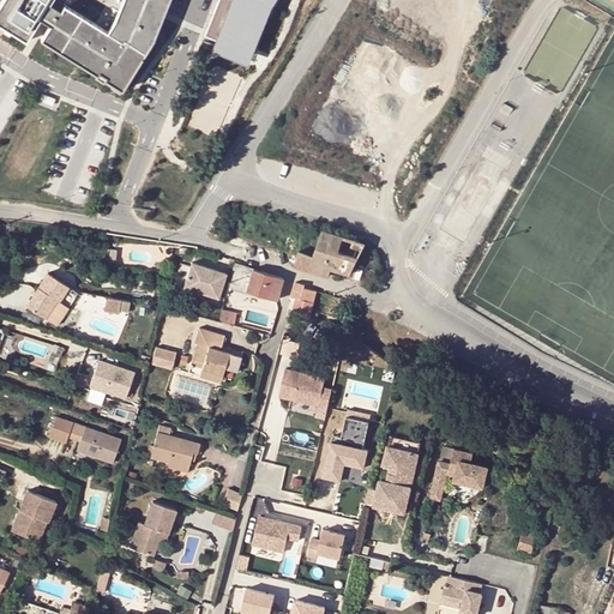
[(2,0),(0,5),(0,23),(26,40),(41,18),(50,24),(42,38),(97,74),(100,71),(107,76),(106,78),(122,89),(154,40),(168,0),(218,0),(205,35),(220,41),(217,46),(245,58),(268,5),(270,0),(2,0)]
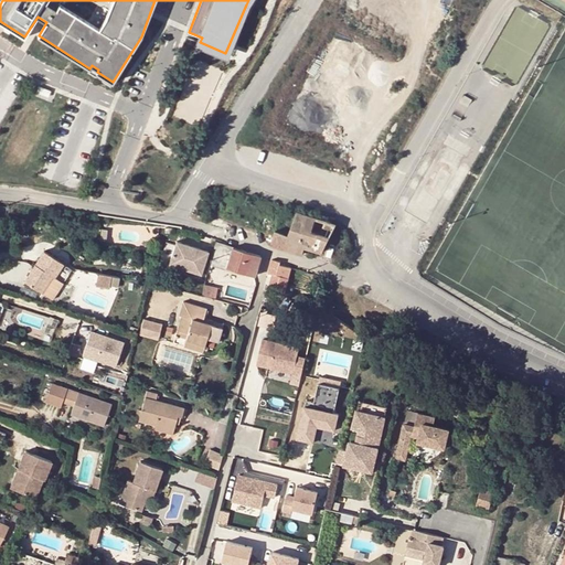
[(270,244),(302,254),(305,247),(322,252),(336,223),(297,211),(292,223),(288,235),(276,230),(270,244)]
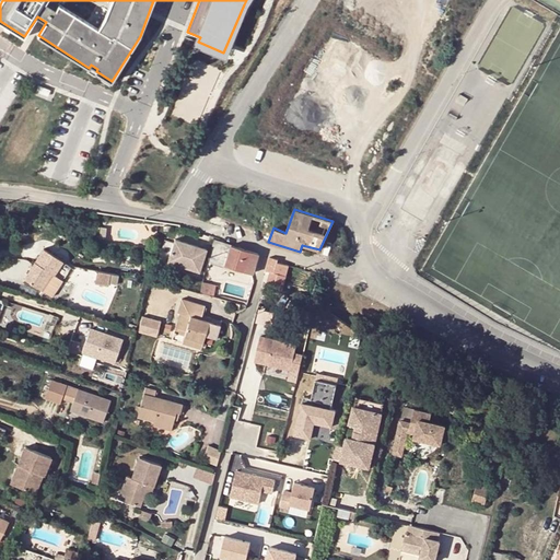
[(286,233),(290,221),(277,217),(273,228),(286,233)]
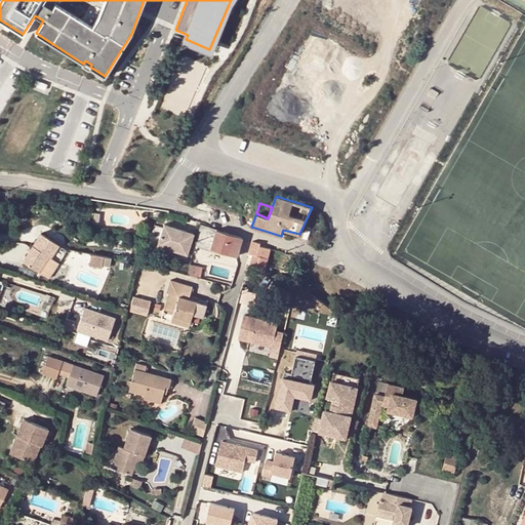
[(185,233),(164,226),(158,246),(175,252),(185,233)]
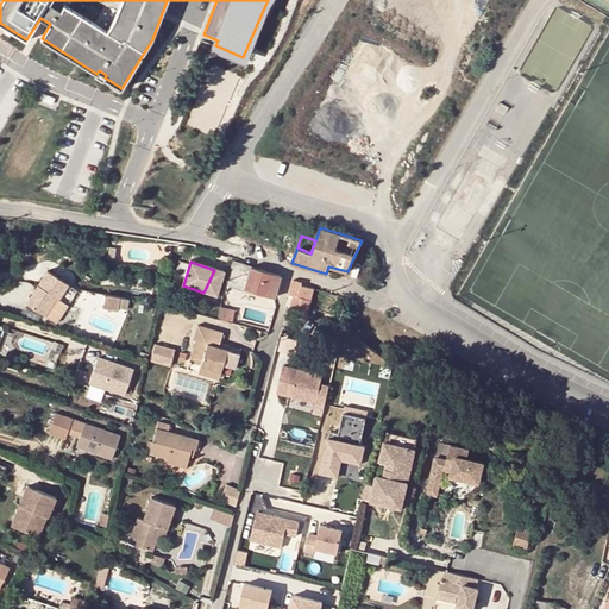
[(234,286),(244,288),(250,268),(240,264),(239,270),(234,286)]
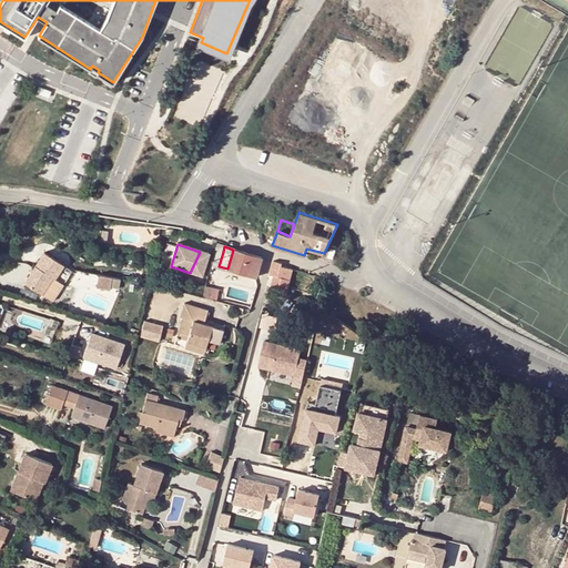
[(252,255),(233,250),(227,269),(253,277),(259,262),(251,260),(252,255)]
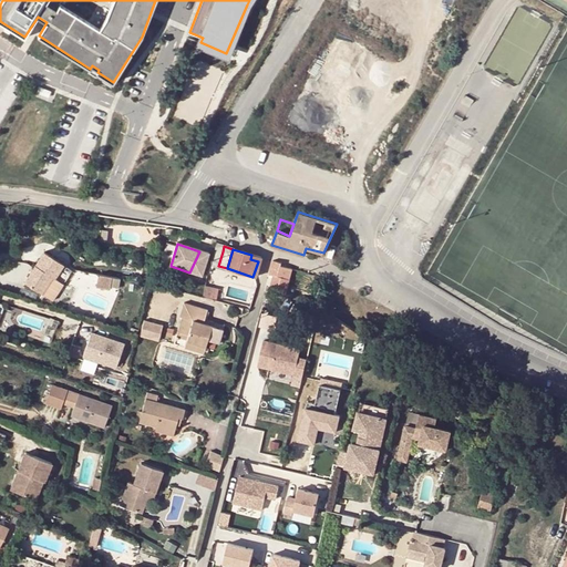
[(199,251),(189,272),(203,277),(209,255),(199,251)]
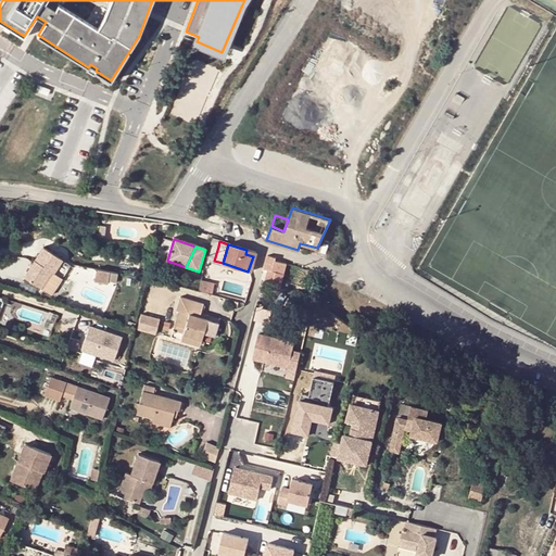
[(64,260),(46,248),(25,278),(42,290),(53,273),(55,274),(64,260)]
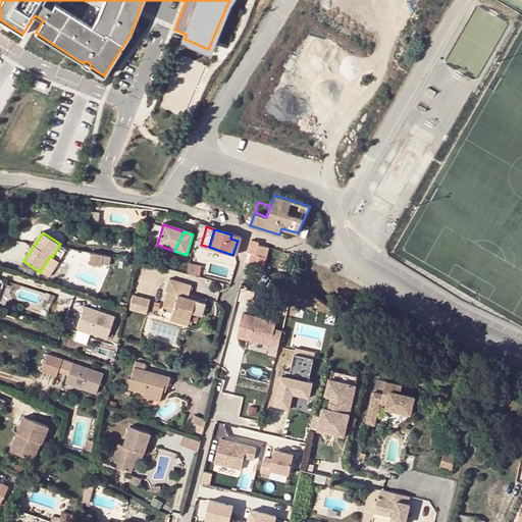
[(259,243),(251,241),(248,250),(252,251),(250,257),(258,259),(259,253),(264,254),(266,248),(258,246),(259,243)]
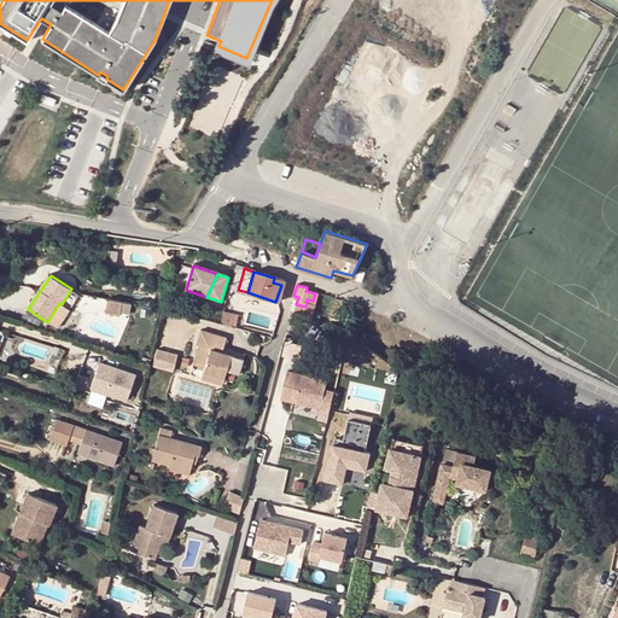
[(132,304),(109,299),(106,313),(121,315),(122,313),(130,314),(132,304)]
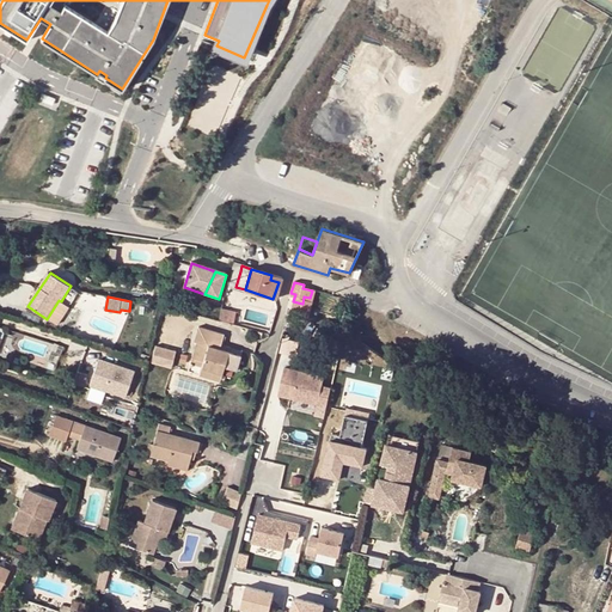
[(61,301),(59,300),(47,319),(51,322),(62,303),(61,301)]
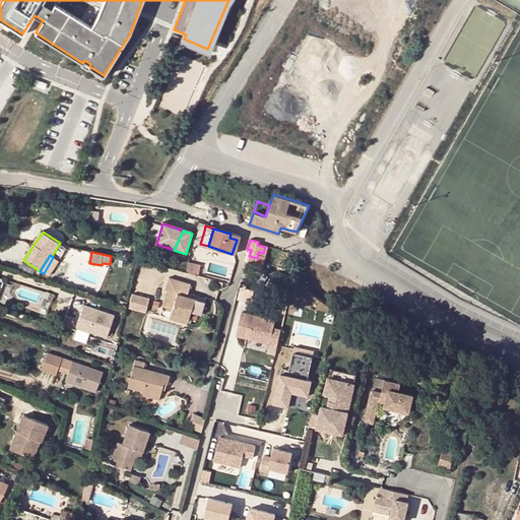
[(172,310),(171,313),(189,319),(191,312),(202,315),(205,302),(195,299),(187,296),(188,293),(190,284),(169,277),(165,289),(167,289),(161,307),(172,310)]
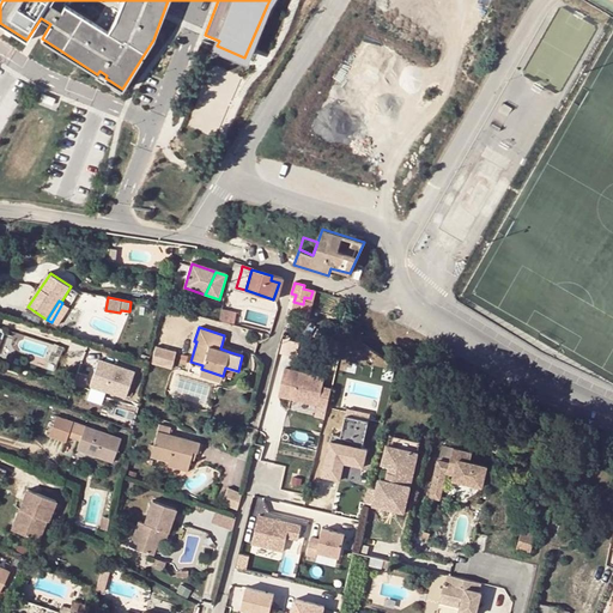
[(157,345),(152,364),(173,369),(177,350),(157,345)]
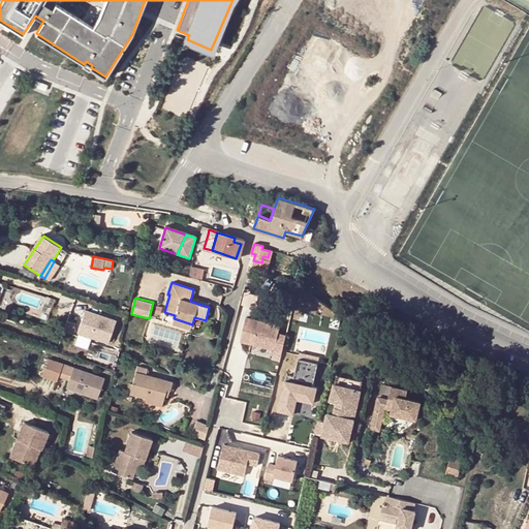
[(210,303),(191,298),(190,301),(198,304),(209,307),(210,303)]
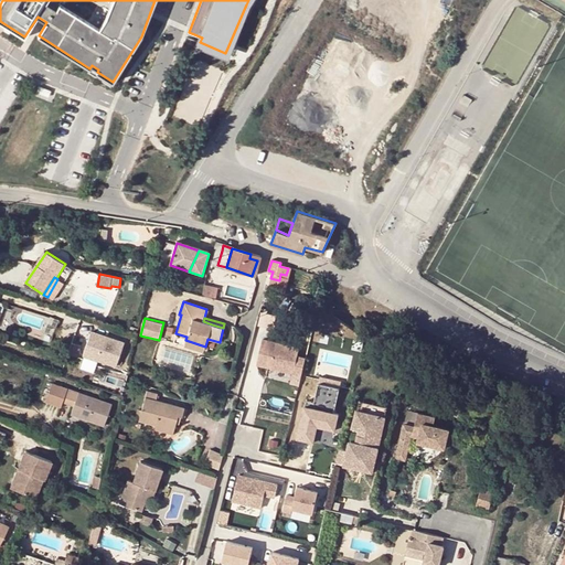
[(125,343),(92,332),(80,369),(94,373),(97,362),(116,369),(125,343)]
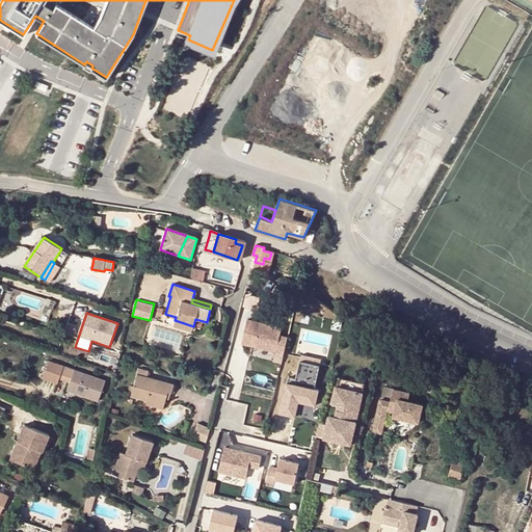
[(176,317),(165,314),(163,319),(175,322),(175,320),(176,317)]
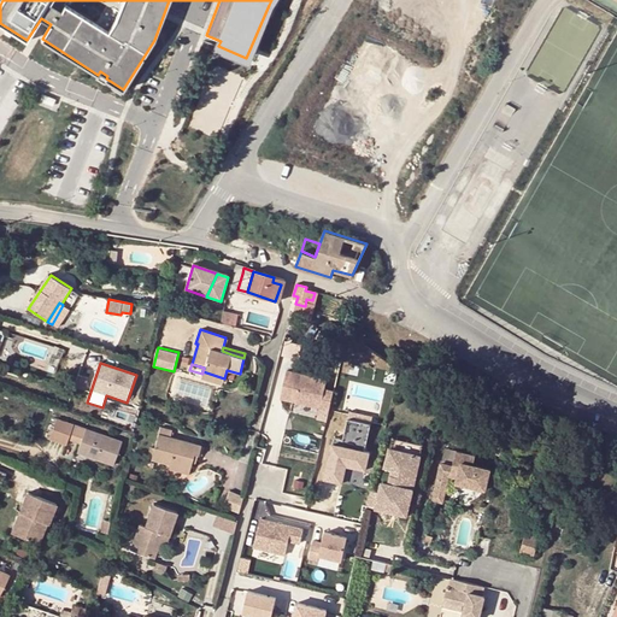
[(224,378),(203,371),(203,374),(200,378),(222,386),(224,378)]
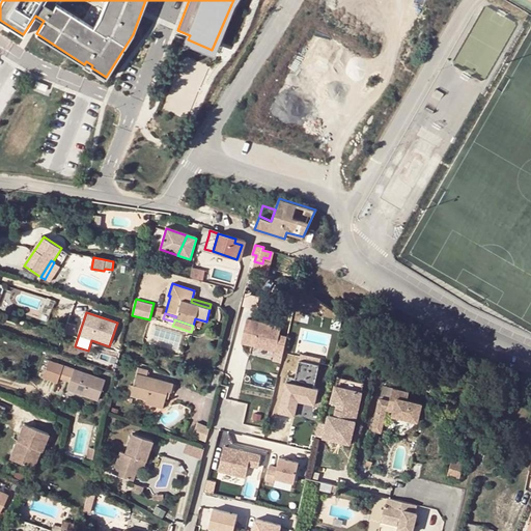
[(282,328),(248,319),(242,343),(283,353),(286,336),(280,335),(282,328)]
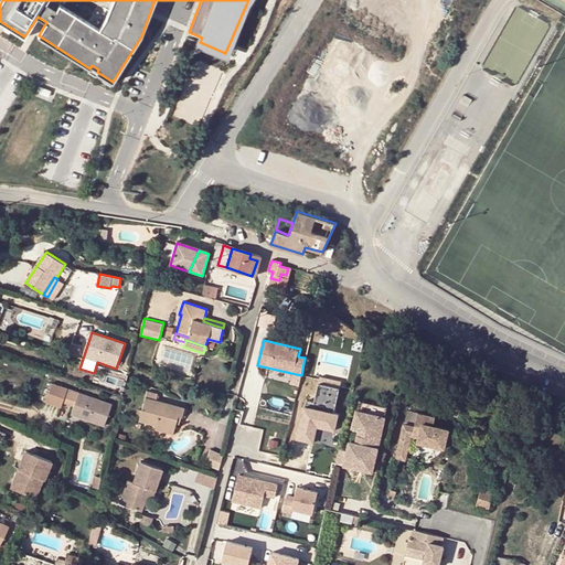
[(45,403),(61,409),(63,403),(74,407),(72,415),(104,426),(112,405),(52,383),(45,403)]
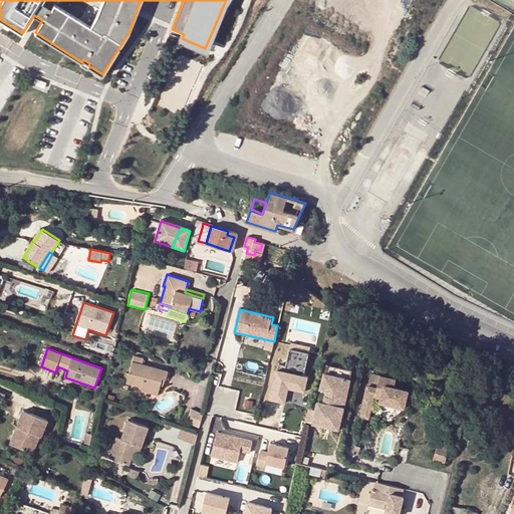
[(309,354),(290,349),(285,371),(278,370),(271,400),(286,404),(289,388),(304,392),(308,377),(304,376),(309,354)]
